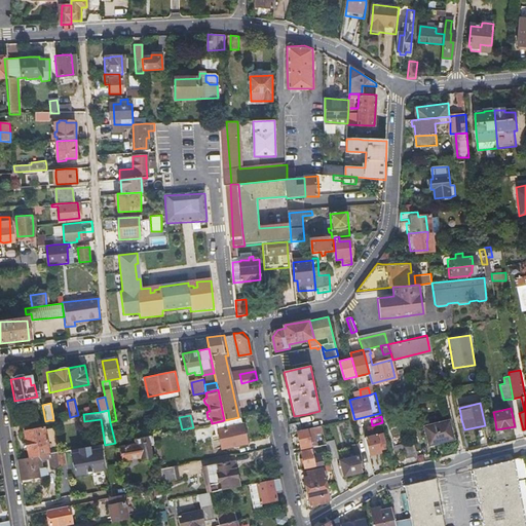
[(238,417),(224,420),(216,422),(217,427),(221,446),(246,441),(242,423),(241,423),(239,417),(238,417)]
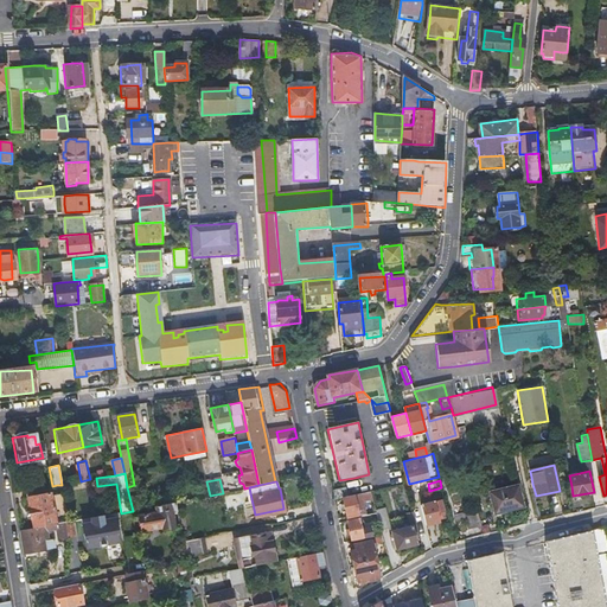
[(519,483),(504,486),(490,490),(496,512),(524,504),(519,483)]
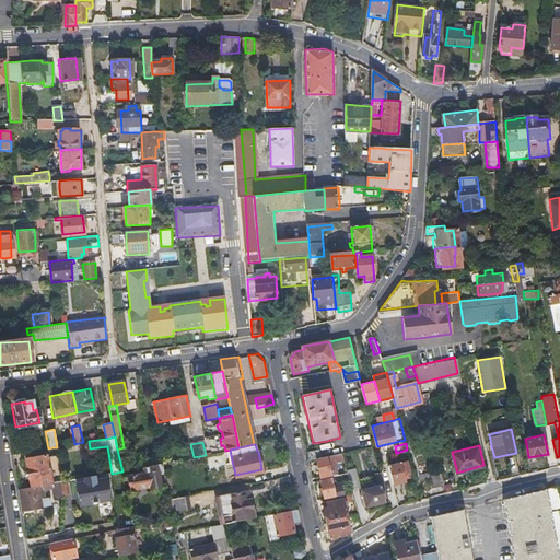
[(316,457),(322,456),(319,447),(307,450),(310,458),(316,457)]
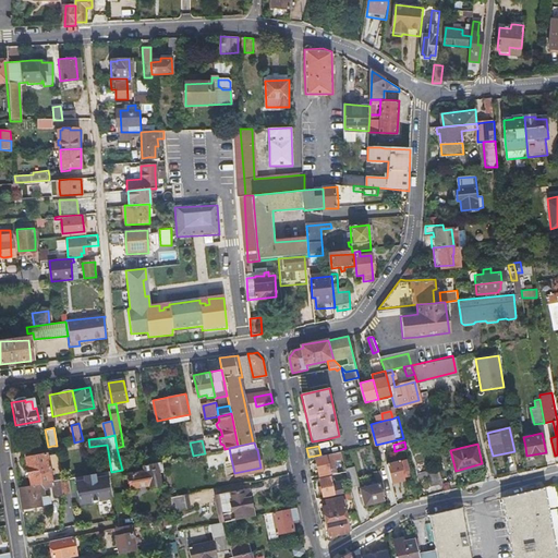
[(340,450),(320,455),(315,456),(318,474),(331,471),(329,461),(341,458),(340,450)]
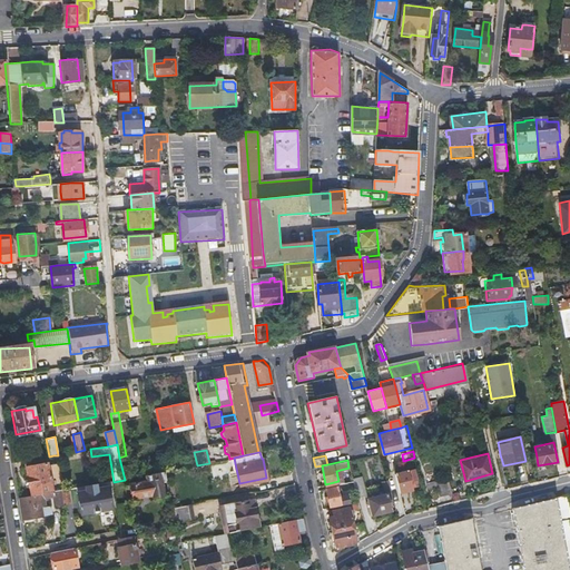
[(401,471),(400,467),(399,462),(397,462),(394,467),(401,491),(415,488),(411,475),(416,474),(414,467),(401,471)]
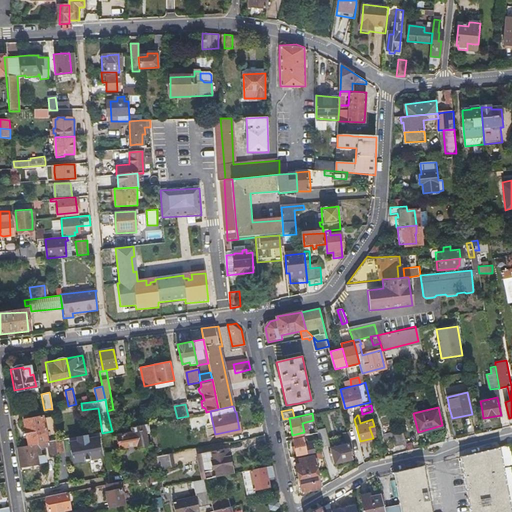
[(24,420),(28,444),(46,442),(42,417),(24,420)]
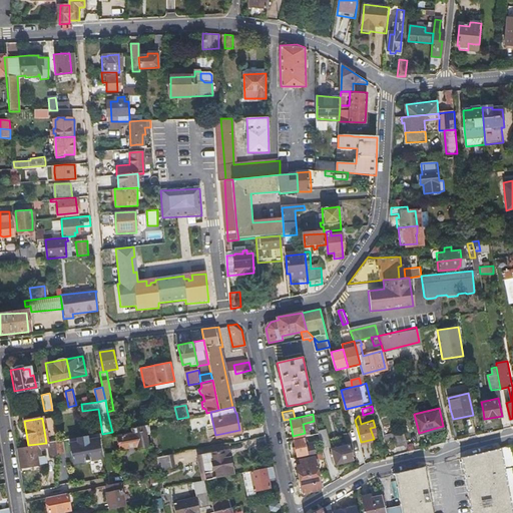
[(115,437),(116,443),(117,449),(123,448),(124,451),(144,447),(146,447),(144,435),(149,434),(147,426),(129,429),(130,434),(115,437)]
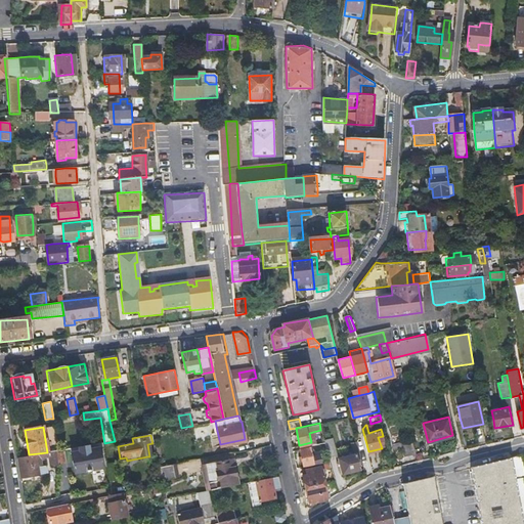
[(330,454),(335,453),(339,452),(335,436),(325,438),(330,454)]
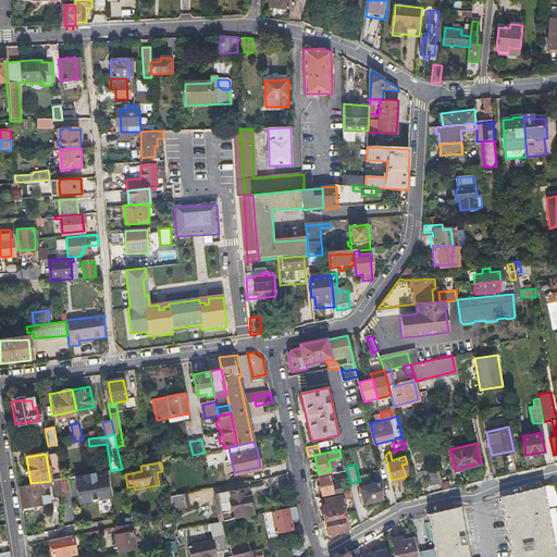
[(378,479),(368,481),(359,483),(363,502),(383,496),(379,479),(384,478),(381,467),(374,468),(378,479)]
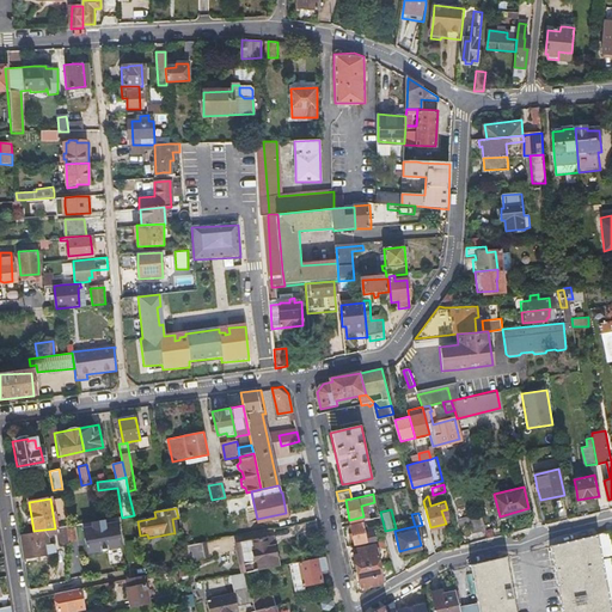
[(482,514),(476,516),(469,518),(472,531),(485,528),(482,514)]
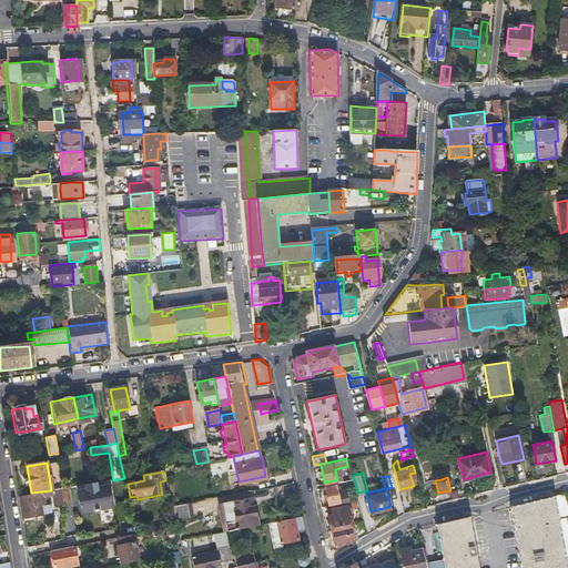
[(330,504),(337,501),(345,500),(343,492),(340,493),(338,489),(353,486),(351,478),(338,482),(338,483),(325,486),(330,504)]
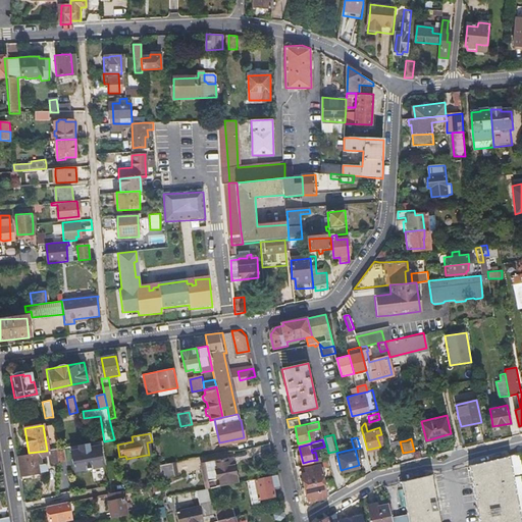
[(100,442),(56,449),(58,461),(72,459),(74,468),(103,464),(100,447),(100,442)]
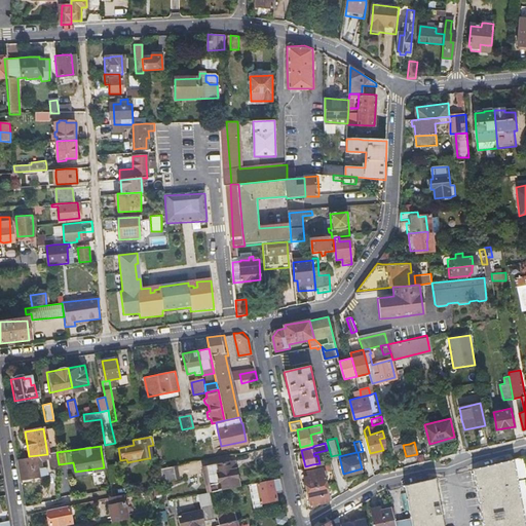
[(47,454),(29,456),(17,458),(21,477),(49,472),(48,464),(43,465),(41,457),(48,456),(50,466),(59,464),(57,452),(47,454)]
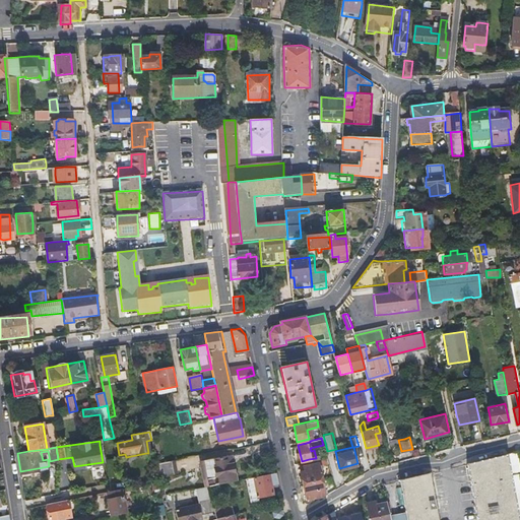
[(479,519),(519,519),(519,457),(518,450),(468,462),(479,519)]
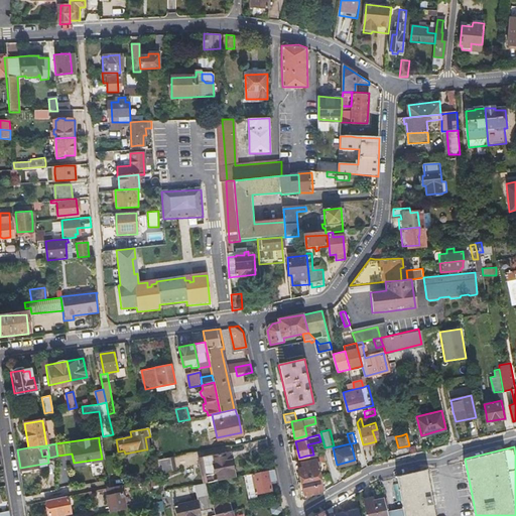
[(148,465),(149,468),(156,467),(154,461),(152,448),(147,449),(145,449),(148,465)]
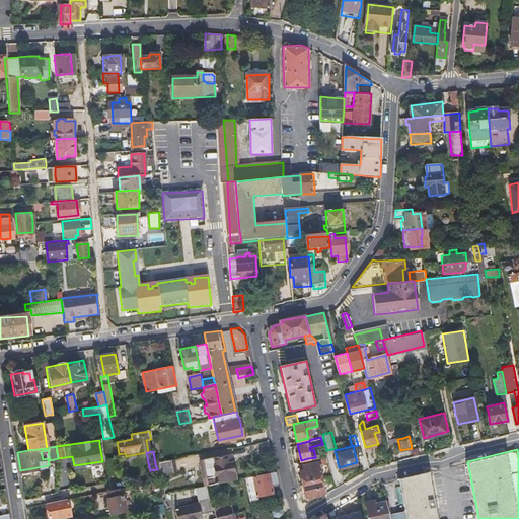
[(235,478),(232,465),(229,453),(201,459),(207,485),(235,478)]
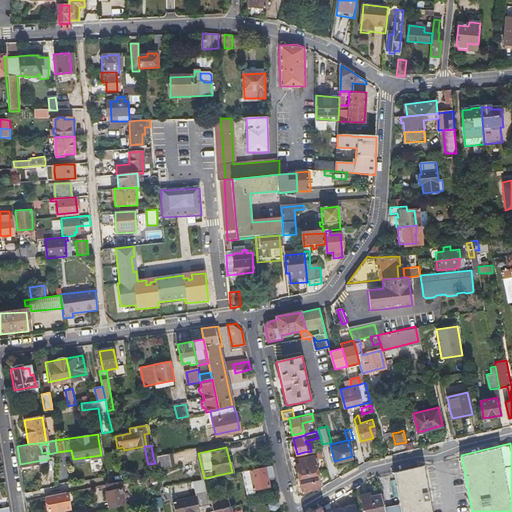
[(107,471),(112,470),(116,469),(113,451),(104,453),(107,471)]
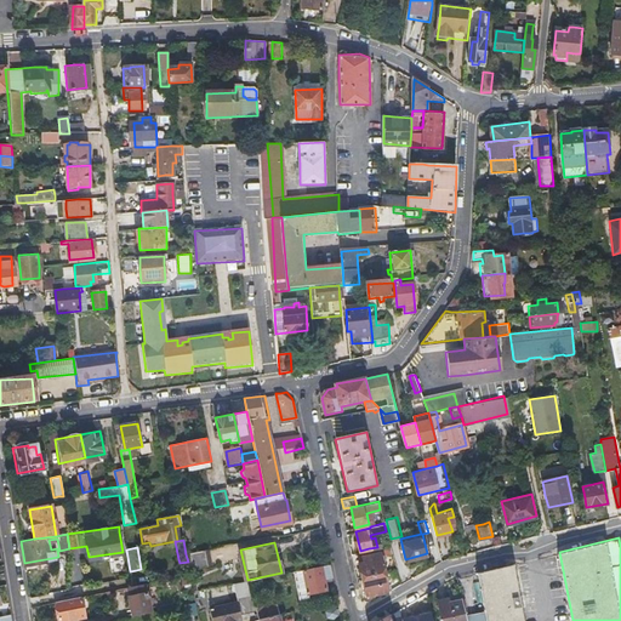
[(186,554),(188,562),(189,569),(210,565),(206,550),(186,554)]
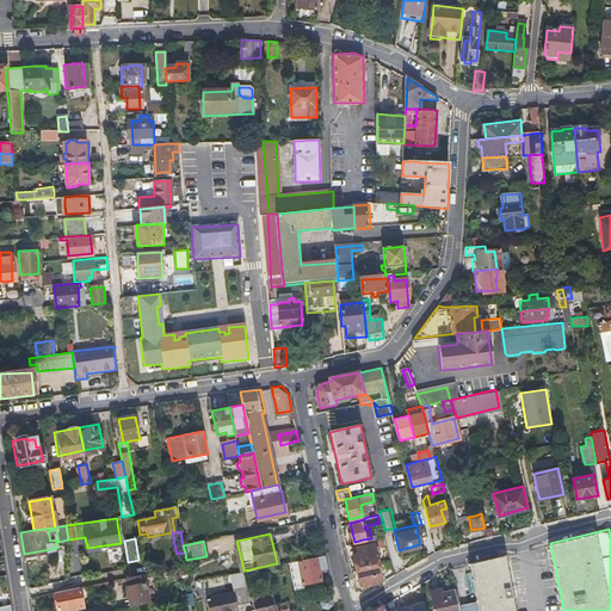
[(356,565),(380,560),(375,542),(357,547),(358,551),(353,553),(356,565)]
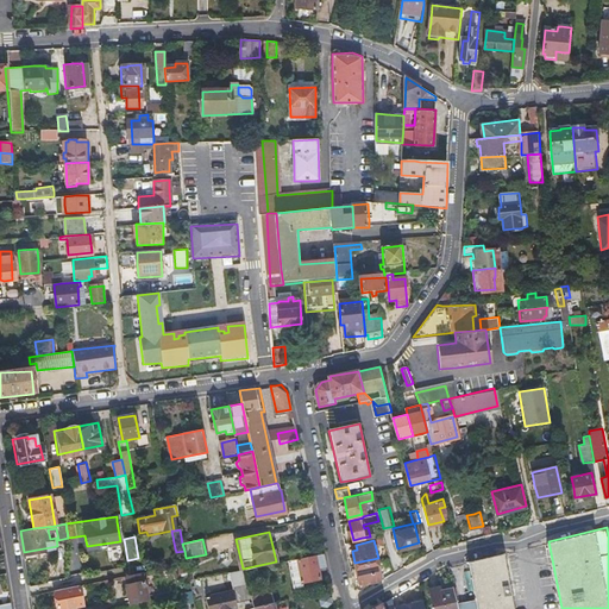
[(157,556),(159,569),(177,564),(187,563),(186,558),(184,551),(176,552),(173,553),(162,556),(157,556)]
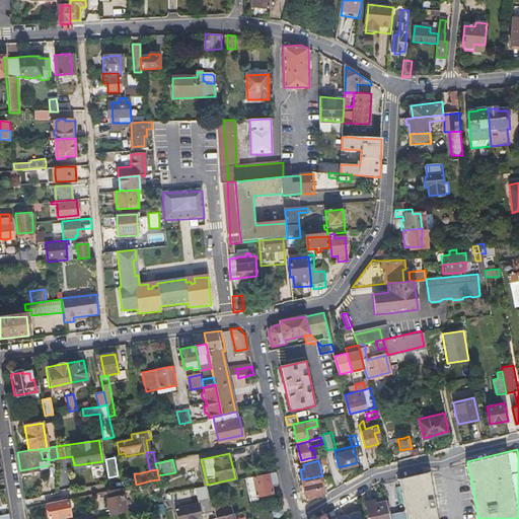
[(250,501),(254,500),(258,499),(257,494),(272,491),(270,482),(277,479),(275,469),(245,476),(250,501)]
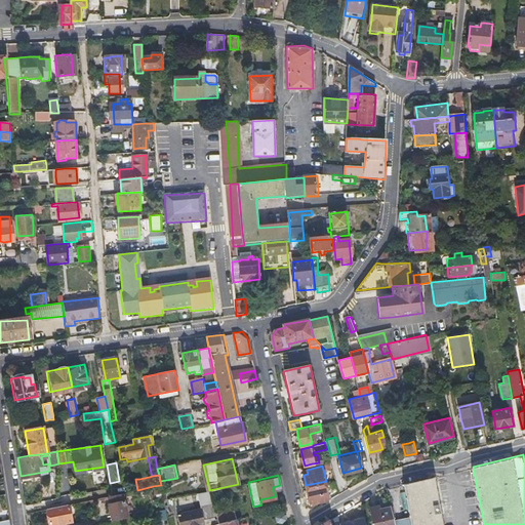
[(394,524),(445,524),(444,518),(435,476),(404,484),(407,494),(389,498),(390,506),(394,524)]
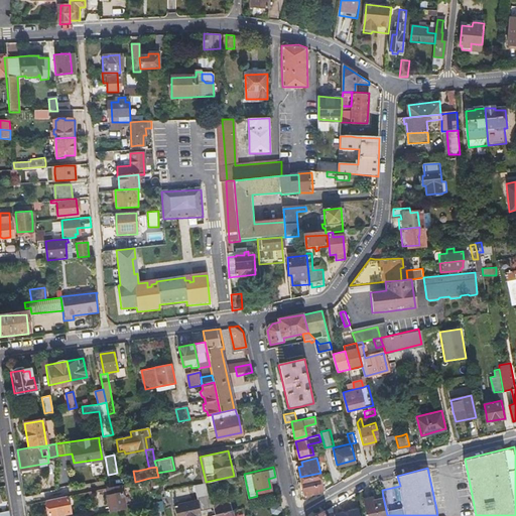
[(323,487),(320,473),(300,477),(303,488),(307,488),(308,491),(320,489),(323,487)]
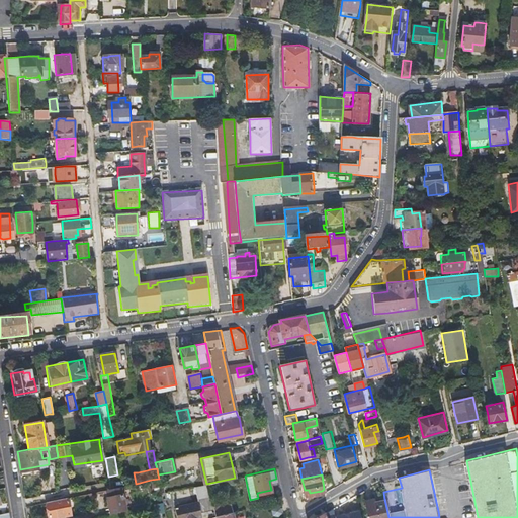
[(106,489),(107,494),(107,498),(106,498),(110,514),(126,511),(120,486),(106,489)]
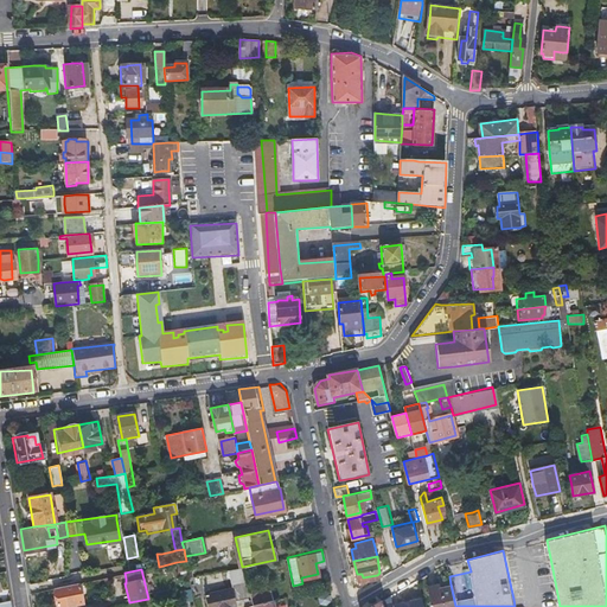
[(205,594),(208,606),(215,605),(215,606),(232,606),(236,606),(234,600),(250,596),(246,579),(231,582),(232,588),(205,594)]
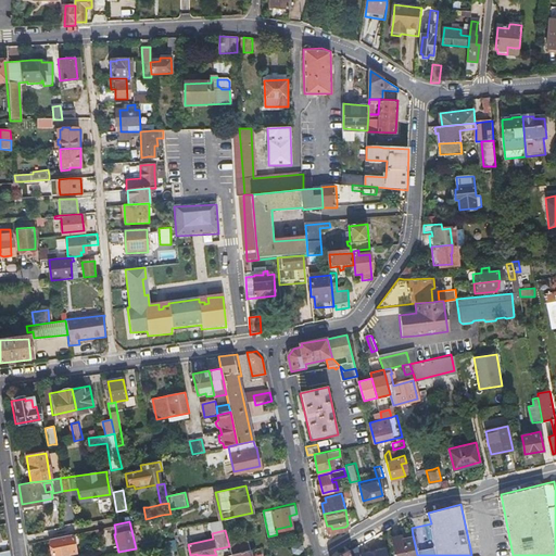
[(72,533),(61,535),(50,538),(53,555),(66,555),(76,554),(72,533)]
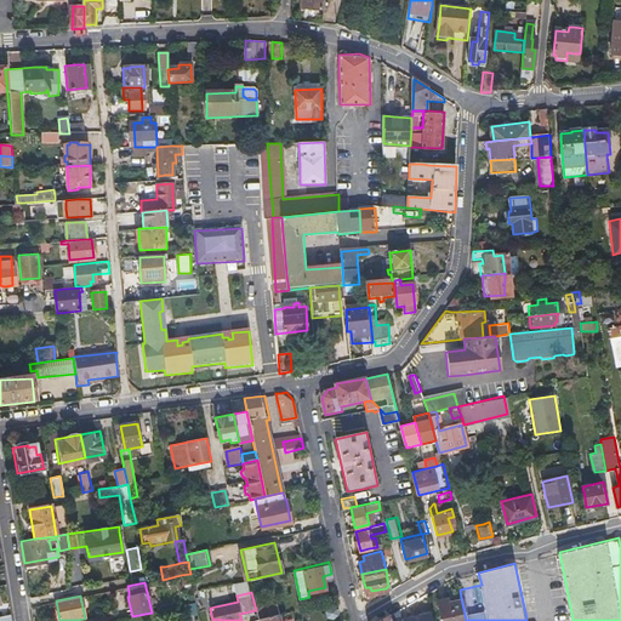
[(463,620),(466,620),(461,598),(448,600),(446,597),(436,598),(440,620),(463,620)]
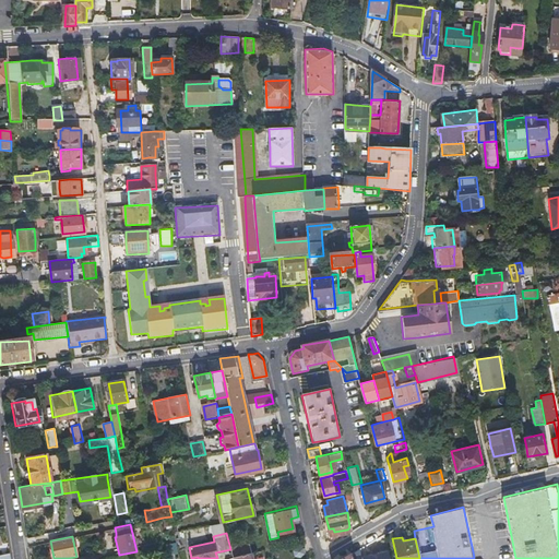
[(292,552),(297,555),(302,550),(301,544),(295,542),(289,546),(292,552)]
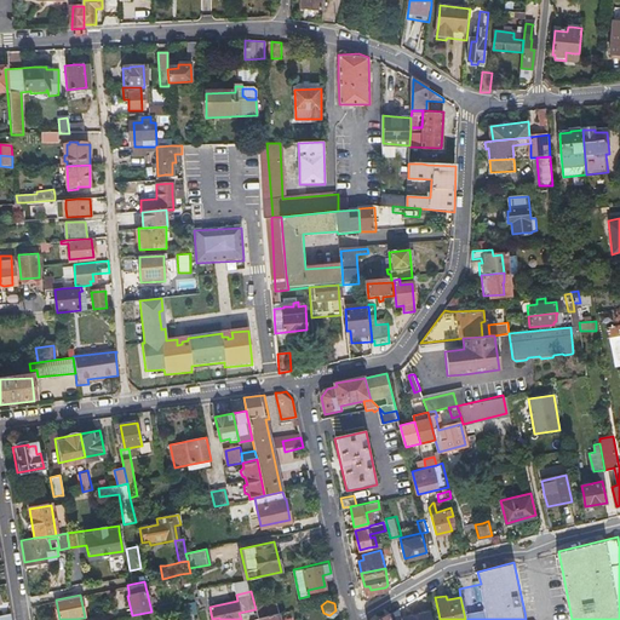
[(187,615),(197,613),(195,602),(184,604),(187,615)]
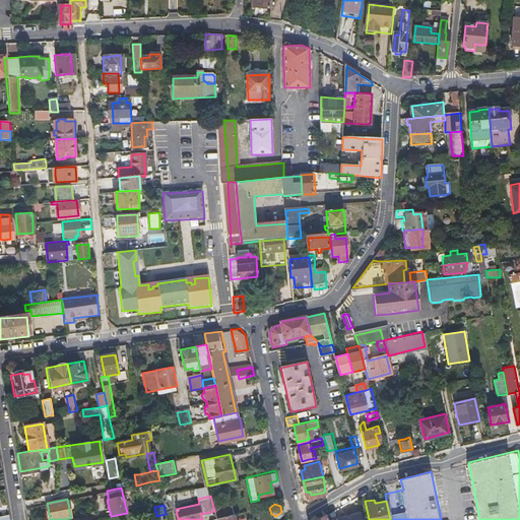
[(326,513),(328,519),(344,519),(349,519),(346,508),(337,510),(336,508),(326,513)]
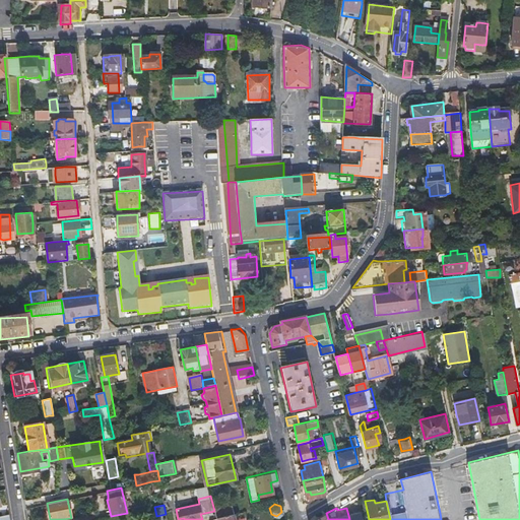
[(216,516),(217,519),(246,519),(244,510),(216,516)]
